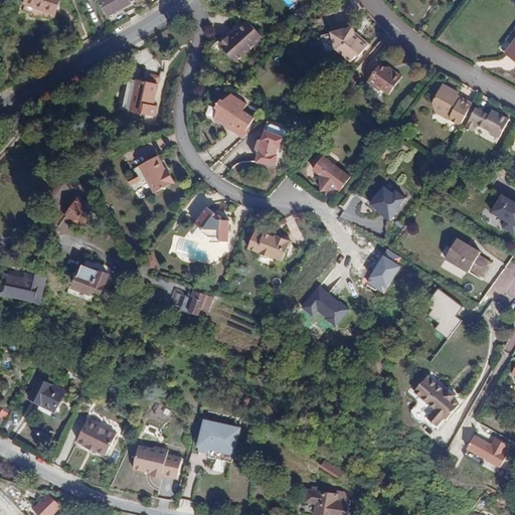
[(32,16),(54,17),(55,13),(54,11),(56,9),(58,0),(26,0),(24,8),(23,10),(33,13),(32,16)]
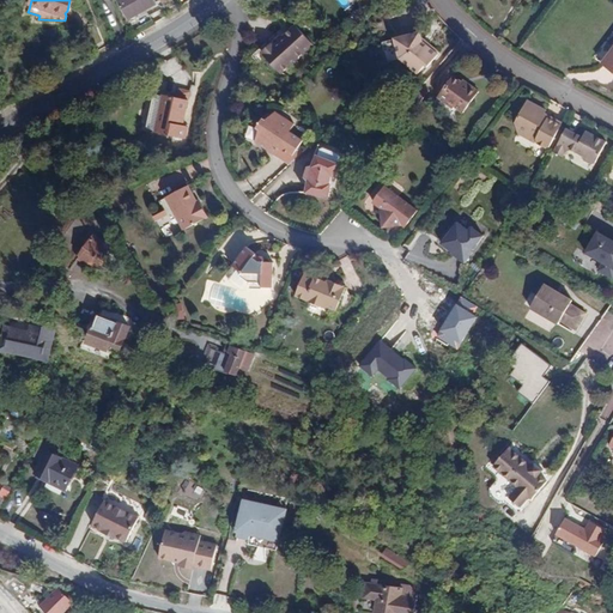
[(157,2),(155,0),(116,0),(127,19),(157,2)]
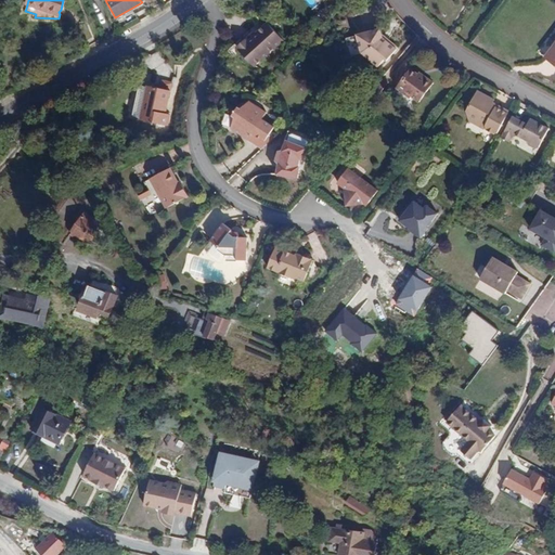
[(256,69),(285,43),(270,26),(257,37),(249,44),(249,43),(239,51),(243,55),(253,65),(256,69)]
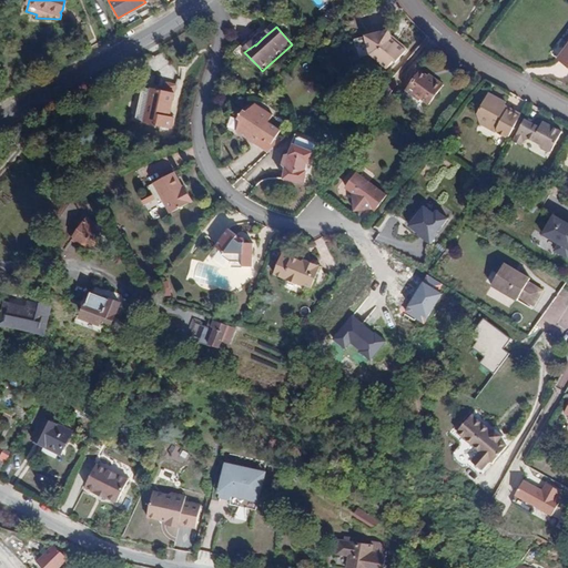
[(406,50),(392,39),(387,28),(364,36),(365,38),(367,44),(372,56),(387,69),(394,61),(396,62),(406,50)]
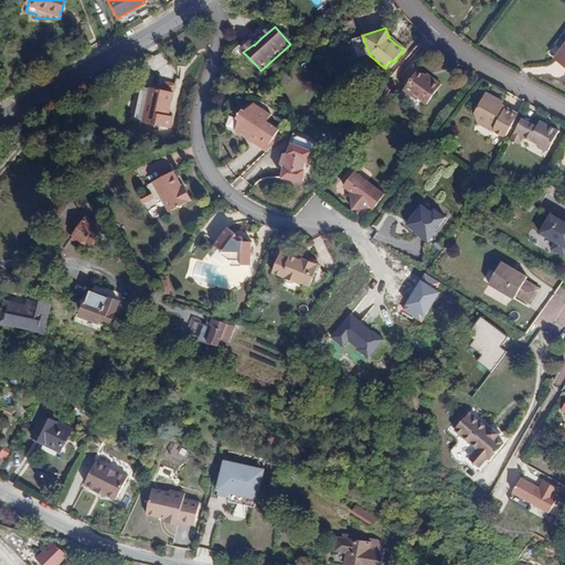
[(353,49),(365,44),(363,38),(351,42),(353,49)]
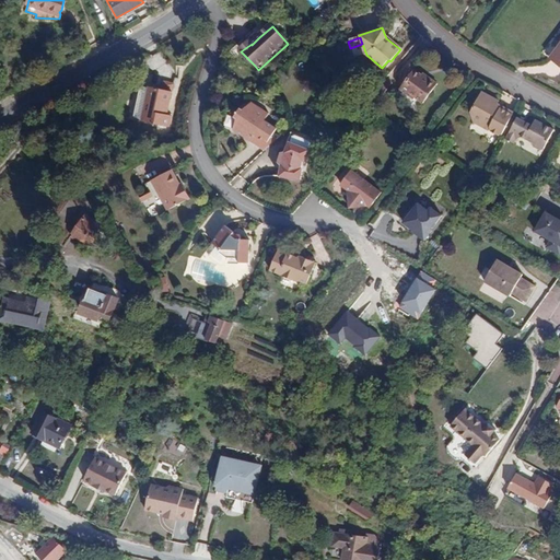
[(245,59),(251,66),(255,66),(245,56),(245,59)]
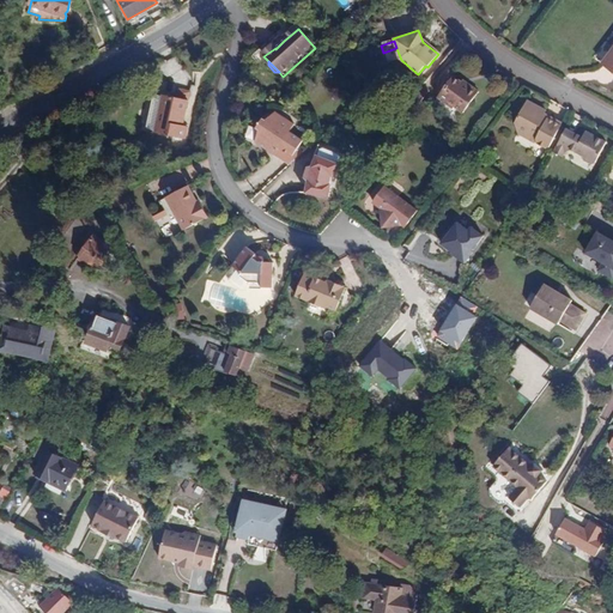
[(467,87),(462,83),(454,77),(438,97),(454,109),(455,107),(463,113),(479,92),(469,85),(467,87)]
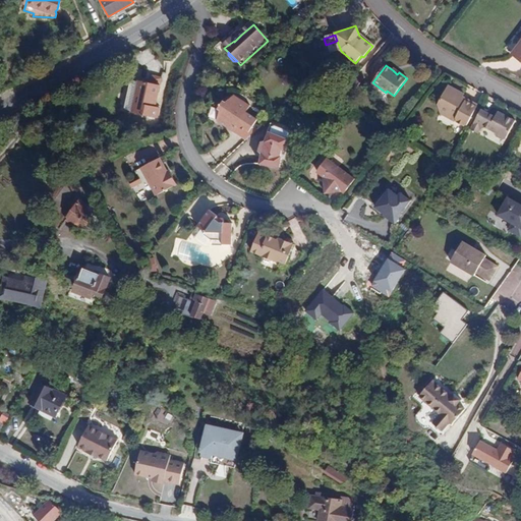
[(360,72),(352,82),(357,88),(365,76),(360,72)]
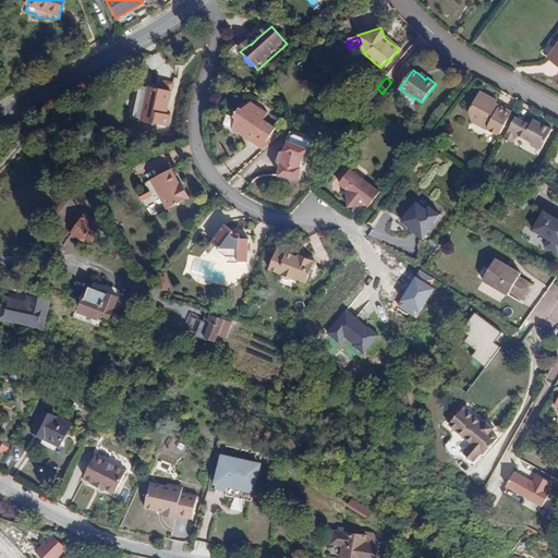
[(169,118),(174,86),(166,85),(165,93),(152,91),(152,92),(143,92),(140,122),(150,124),(150,125),(172,129),(174,118),(169,118)]
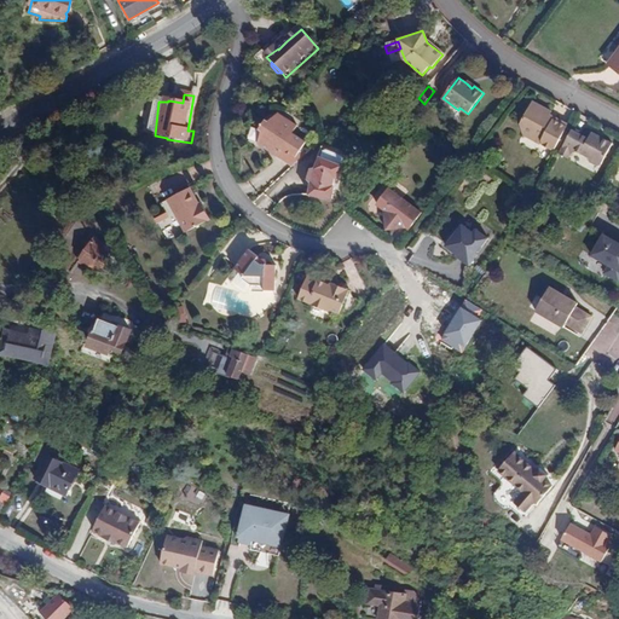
[(553,115),(554,113),(534,103),(522,126),(525,134),(528,133),(544,140),(545,145),(553,149),(557,148),(571,123),(559,117),(557,120),(551,117),(553,115)]
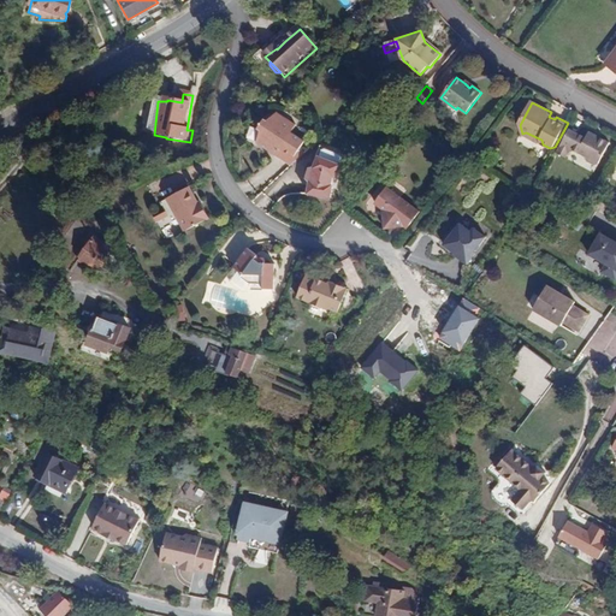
[(276,149),(280,153),(277,157),(294,169),(307,157),(302,153),(308,144),(294,134),(300,128),(280,113),(273,123),(270,123),(265,129),(267,131),(259,142),(273,153),(276,149)]
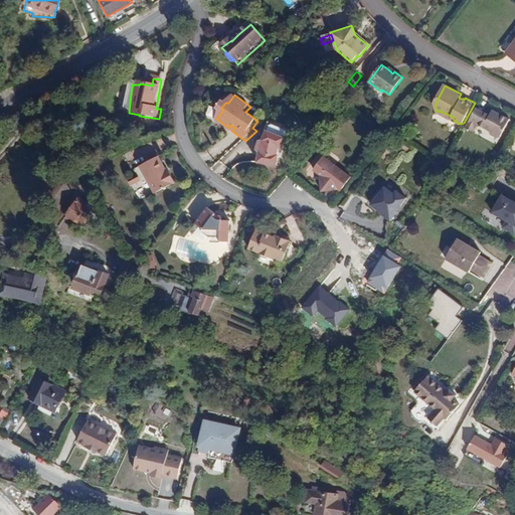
[(492,115),(479,108),(468,128),(475,132),(480,124),(493,131),(494,134),(500,137),(504,135),(512,119),(495,110),(492,115)]
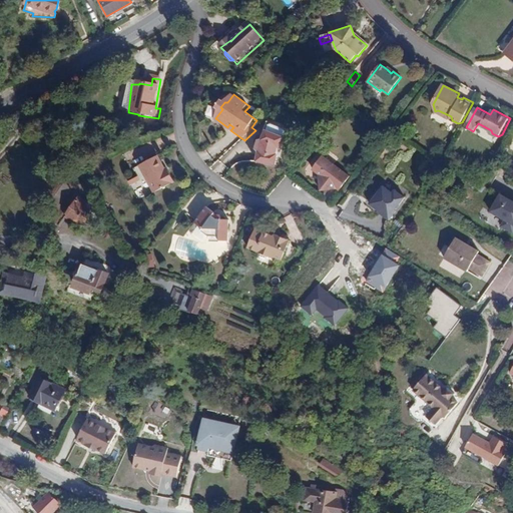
[(435,111),(452,120),(451,116),(438,110),(435,111)]
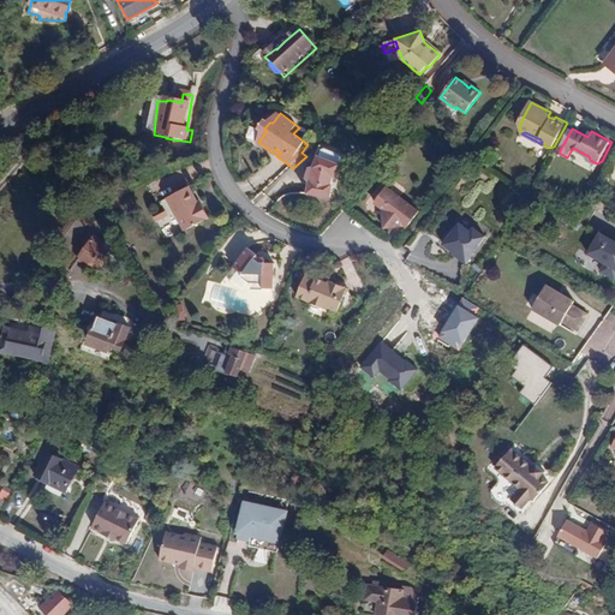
[(334,189),(336,177),(339,177),(344,165),(321,157),(317,169),(311,171),(310,180),(314,184),(312,196),(335,201),(338,190),(334,189)]
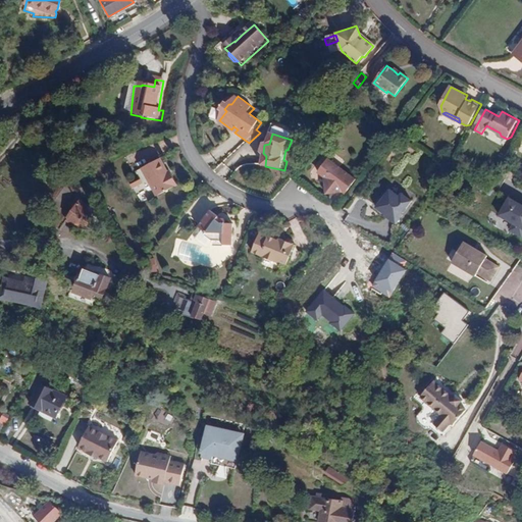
[(359,178),(330,158),(320,172),(326,176),(329,195),(338,194),(338,189),(343,188),(344,187),(350,192),(359,178)]
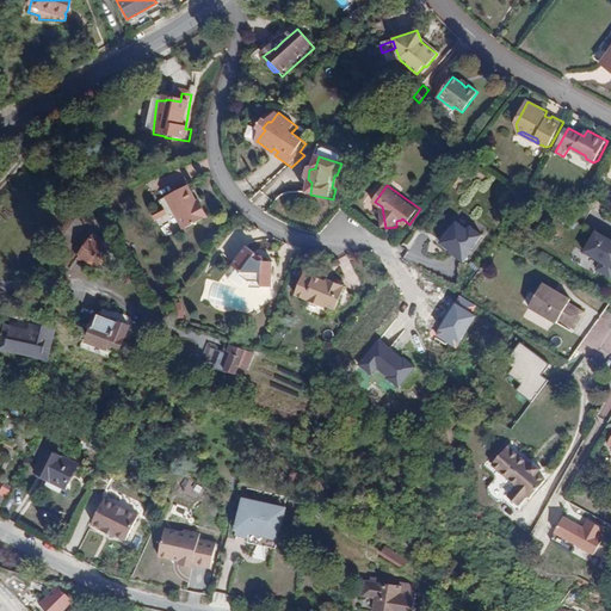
[(202,211),(198,204),(190,190),(168,201),(186,233),(210,220),(205,210),(202,211)]
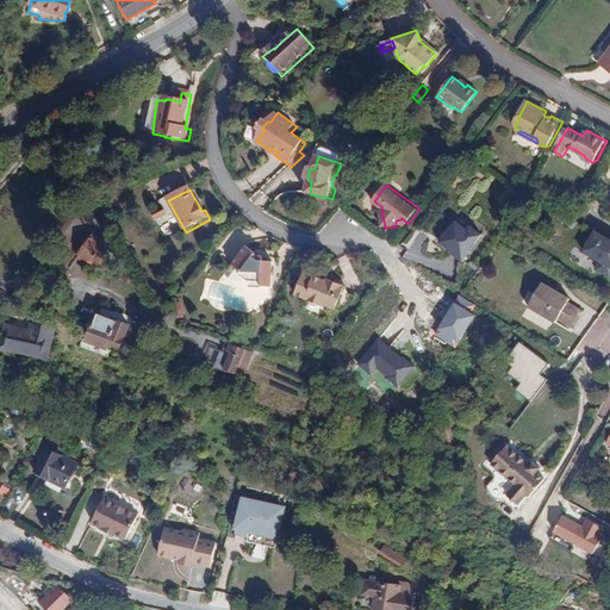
[(66,209),(61,201),(55,206),(60,213),(66,209)]
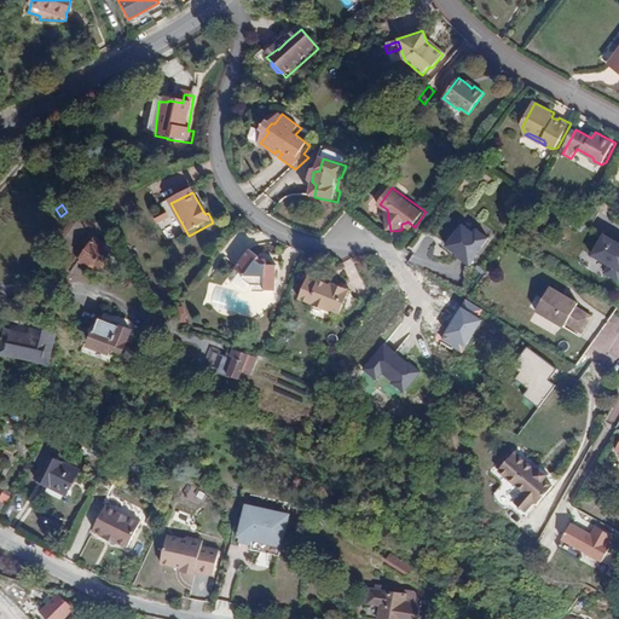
[(464,217),(441,246),(468,267),(491,237),(464,217)]
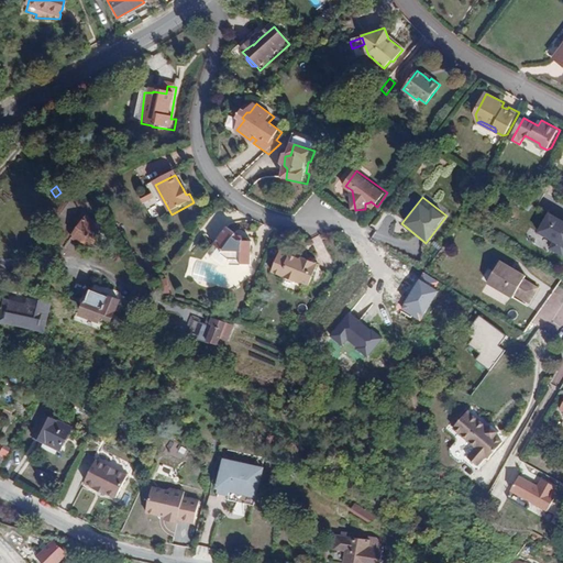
[(551,242),(548,250),(562,257),(562,255),(562,220),(547,212),(536,234),(551,242)]
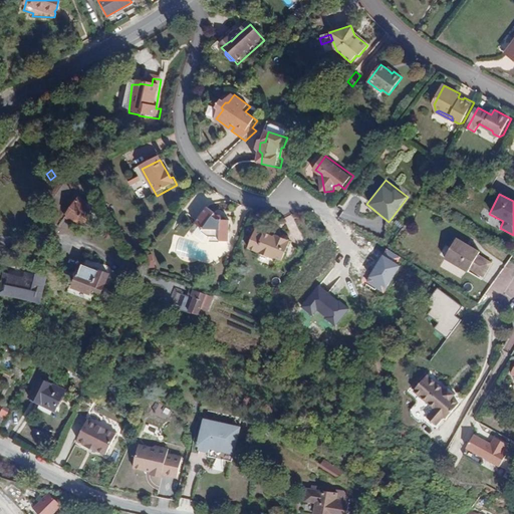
[(92,212),(76,201),(67,214),(84,225),(92,212)]
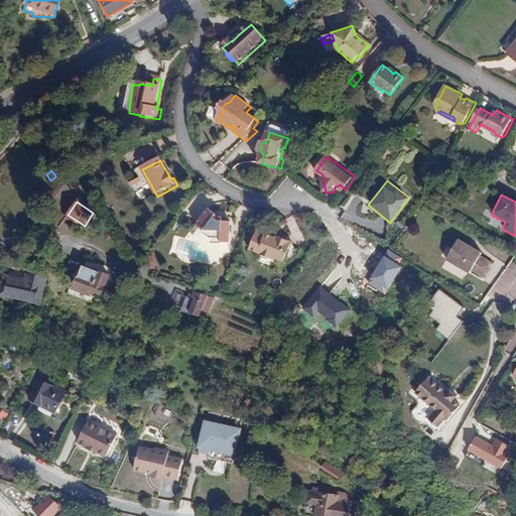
[(218,218),(218,217),(210,212),(199,226),(207,232),(204,236),(213,242),(219,242),(223,246),(232,246),(232,224),(224,224),(224,221),(221,221),(218,218)]
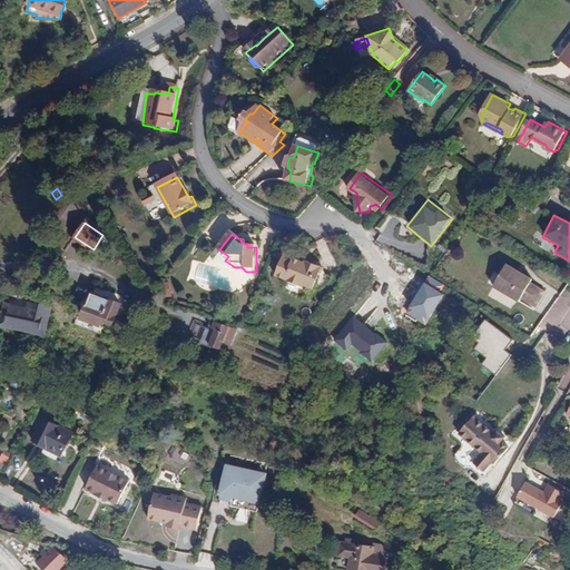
[(279,278),(306,290),(320,285),(316,278),(320,268),(306,263),(305,265),(287,258),(279,278)]
